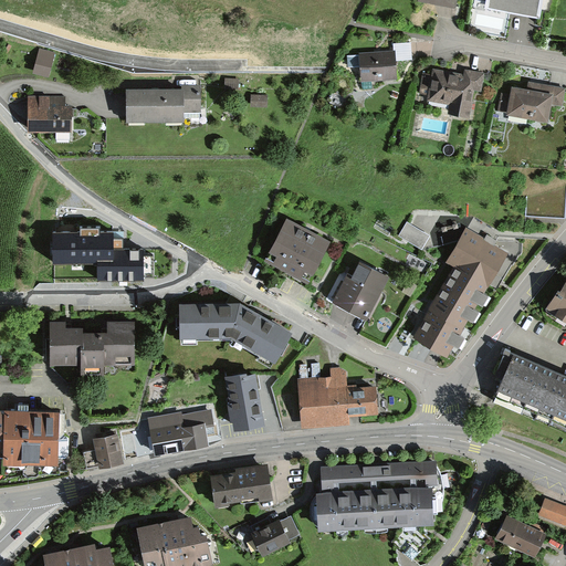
[(542,0),(488,0),(486,12),(538,21),(542,0)]
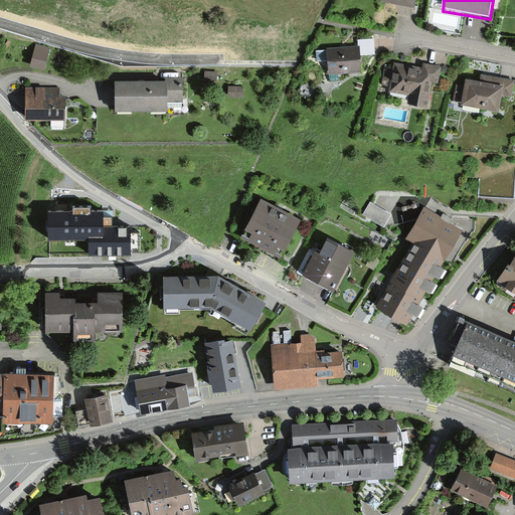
[(35,43),(29,64),(44,68),(50,48),(35,43)]
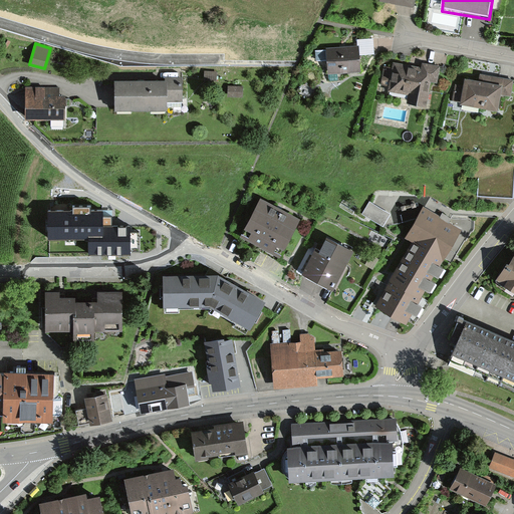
[(355,47),(325,49),(326,71),(356,70),(355,47)]
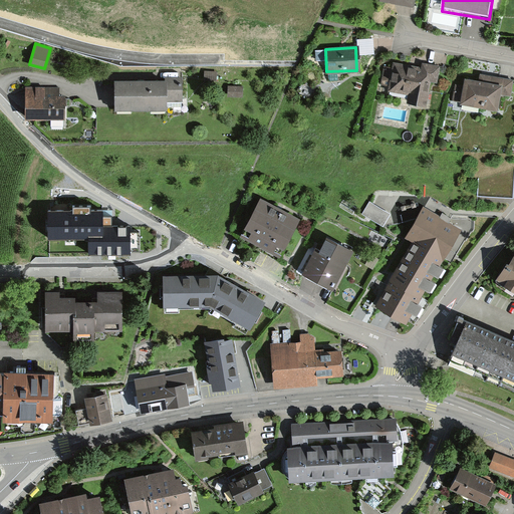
[(421,69),(393,64),(389,90),(409,93),(407,103),(423,105),(427,80),(434,81),(436,66),(421,64),(421,69)]
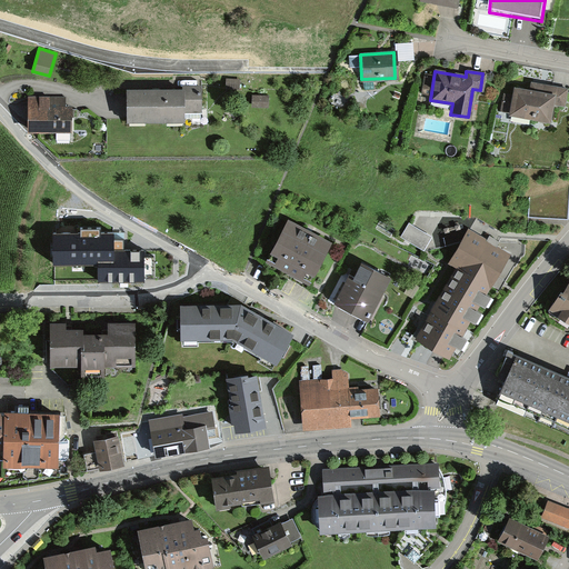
[(201,83),(127,83),(128,120),(186,119),(186,111),(202,111),(201,83)]
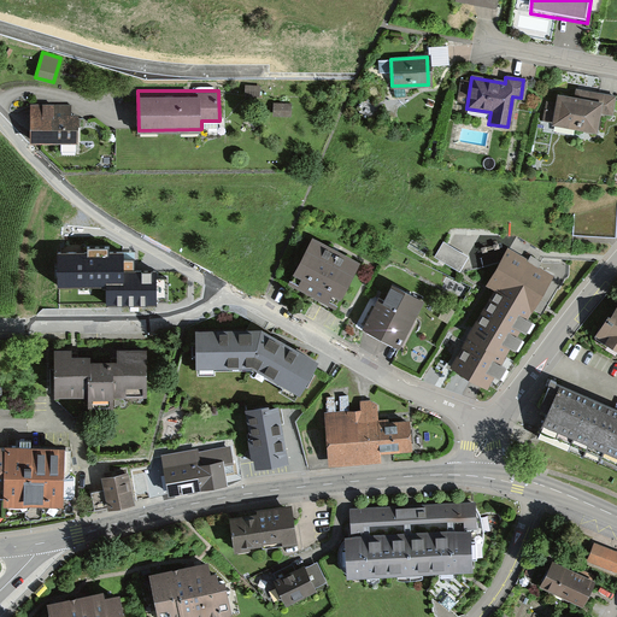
[(575,90),(574,99),(554,95),(553,104),(546,103),(542,122),(593,130),(597,112),(609,113),(611,97),(575,90)]
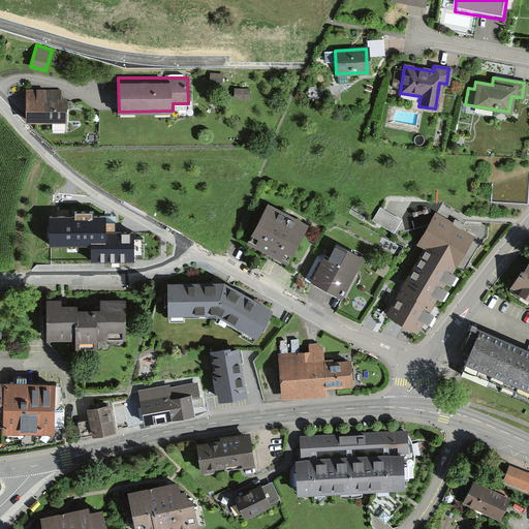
[(230,88),(229,99),(246,99),(246,88),(230,88)]
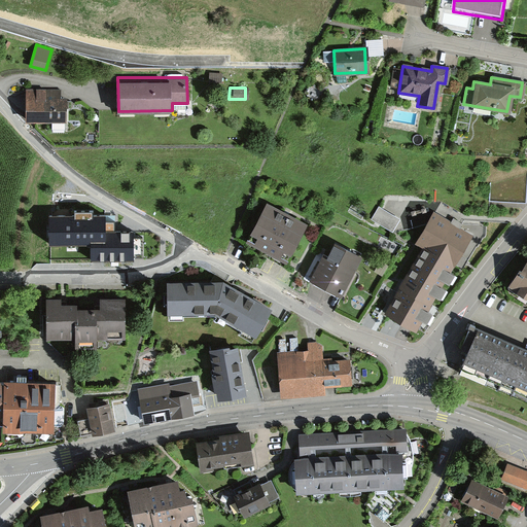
[(61,89),(27,89),(26,119),(69,120),(69,97),(61,96),(61,89)]
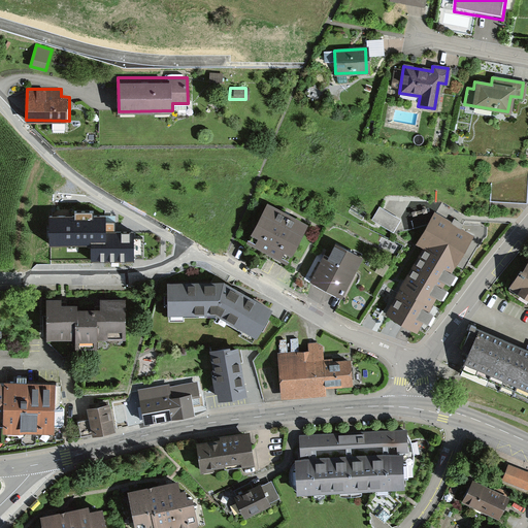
[(527,171),(491,183),(490,202),(527,203),(527,193),(527,171)]
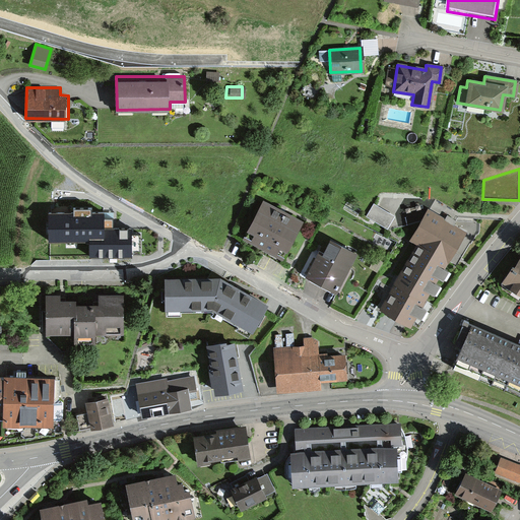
[(94,198),(65,198),(64,234),(84,234),(84,243),(96,243),(95,259),(120,259),(120,245),(120,239),(123,239),(123,209),(98,208),(98,201),(94,198)]
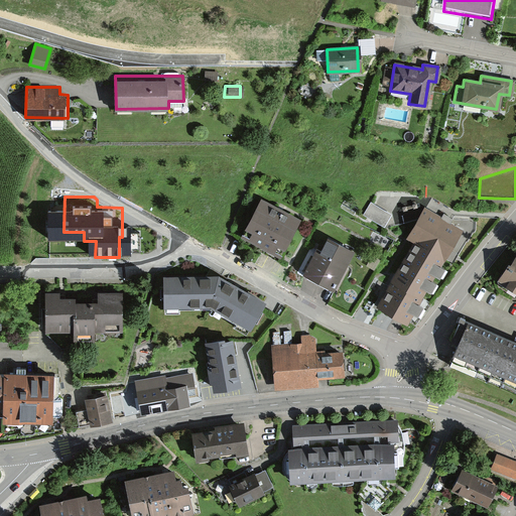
[(300,221),(262,200),(241,237),(279,258),(300,221)]
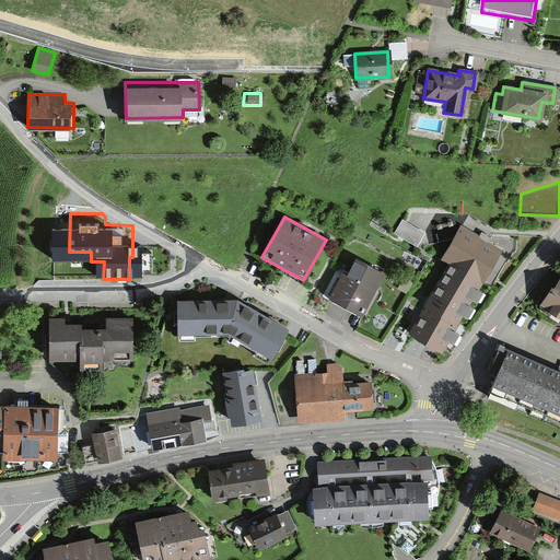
[(404,219),(395,233),(418,247),(427,233),(404,219)]
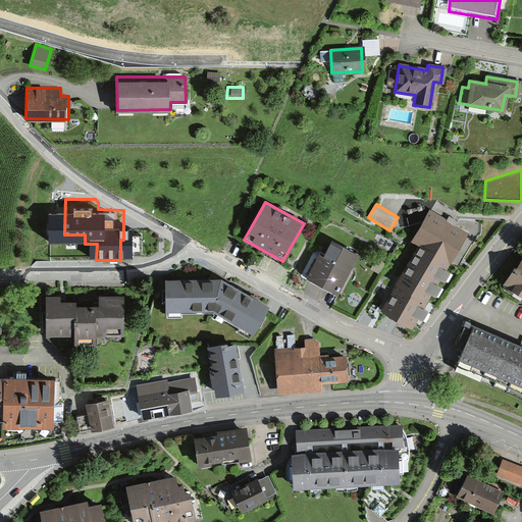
[(470,232),(430,209),(411,243),(418,248),(399,280),(381,311),(413,329),(419,320),(423,322),(429,312),(425,310),(432,297),(437,299),(444,289),(438,285),(441,281),(446,283),(451,274),(447,271),(470,232)]
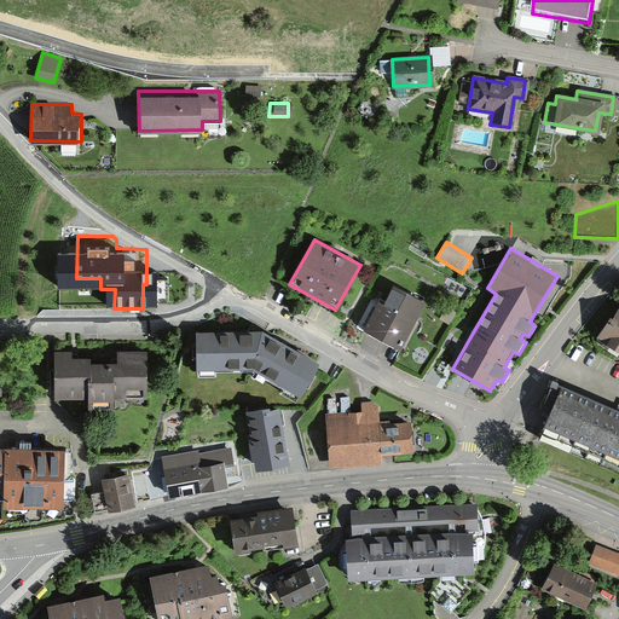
[(426,304),(394,288),(386,302),(381,300),(364,330),(401,350),(426,304)]
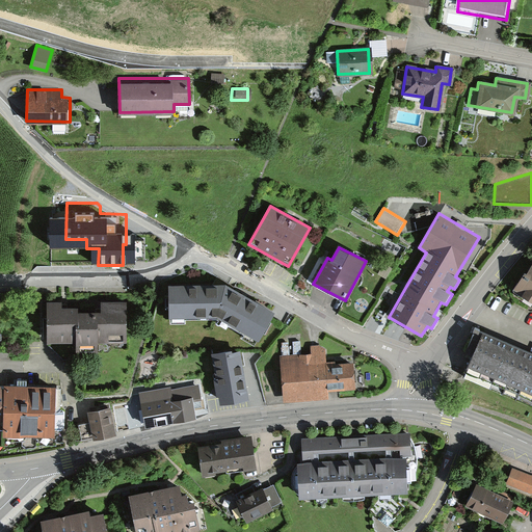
[(531,266),(527,275),(525,273),(513,290),(513,292),(531,303),(531,266)]
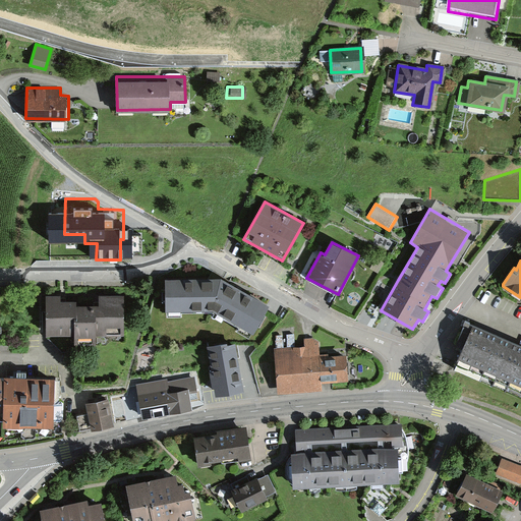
[(221,279),(166,279),(167,313),(213,311),(252,336),(270,307),(225,282),(221,279)]
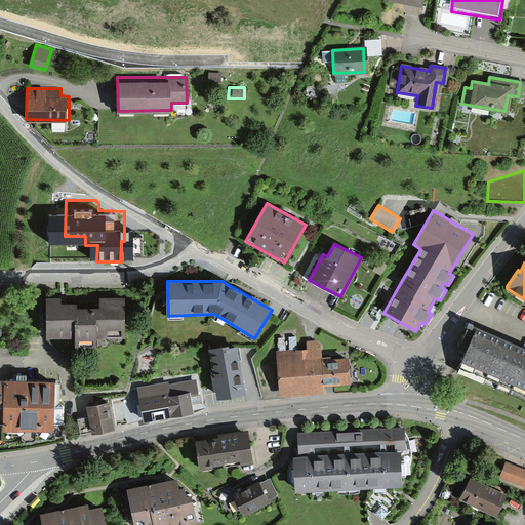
[(62,299),(46,300),(47,338),(75,338),(75,350),(96,349),(96,340),(126,339),(125,298),(99,299),(99,308),(77,309),(77,303),(62,304),(62,299)]
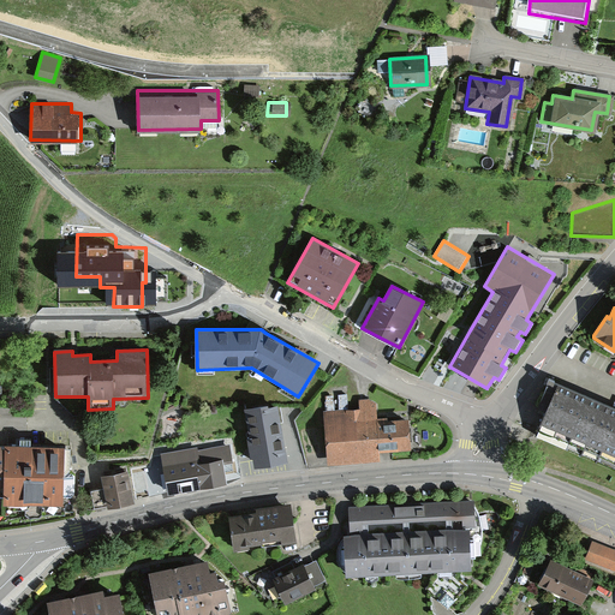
[(614,407),(557,383),(556,387),(547,383),(537,407),(544,411),(535,435),(614,469),(614,407)]
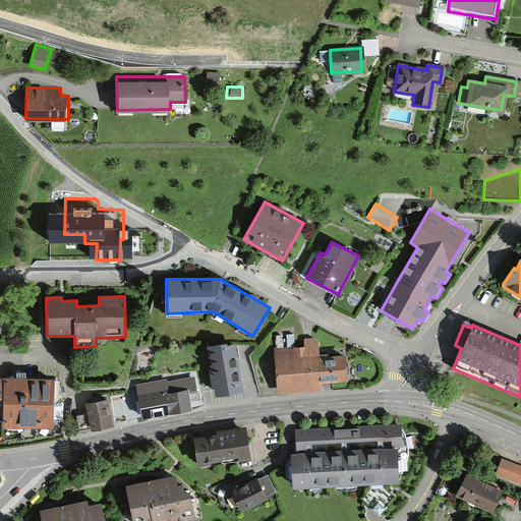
[(305,346),(275,348),(279,395),(322,391),(321,383),(348,381),(345,352),(321,354),(319,339),(304,340),(305,346)]
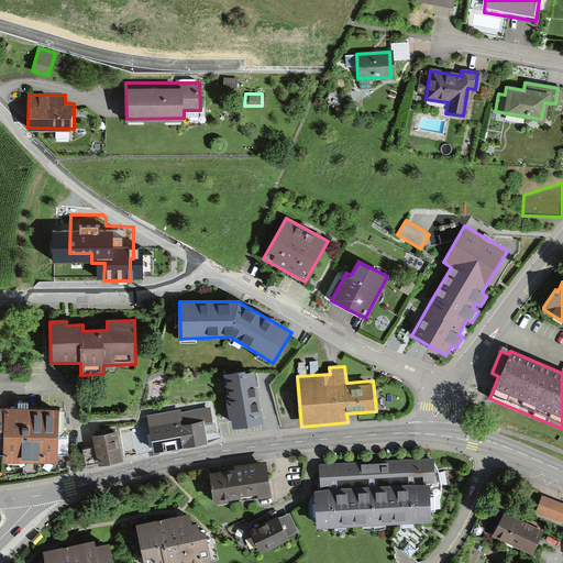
[(246,372),(224,375),(229,400),(227,400),(230,420),(232,420),(234,429),(263,423),(257,390),(254,372),(246,374),(246,372)]
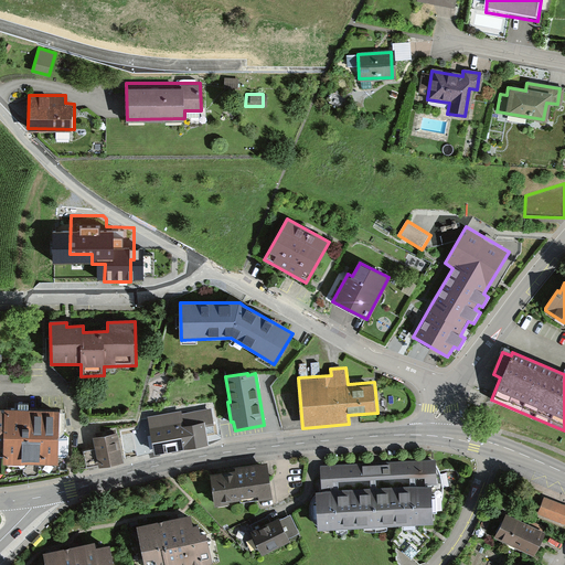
[(182,409),(148,416),(156,455),(210,445),(206,428),(215,426),(212,407),(183,413),(182,409)]
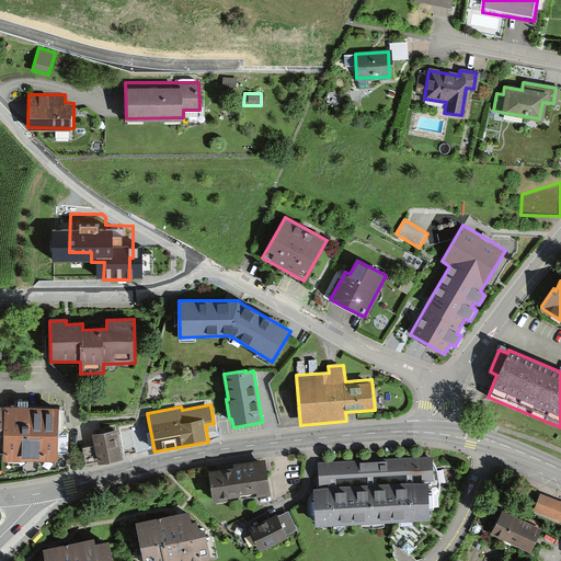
[(0,470),(7,470),(13,466),(24,466),(27,461),(58,462),(59,409),(23,408),(0,408),(0,470)]
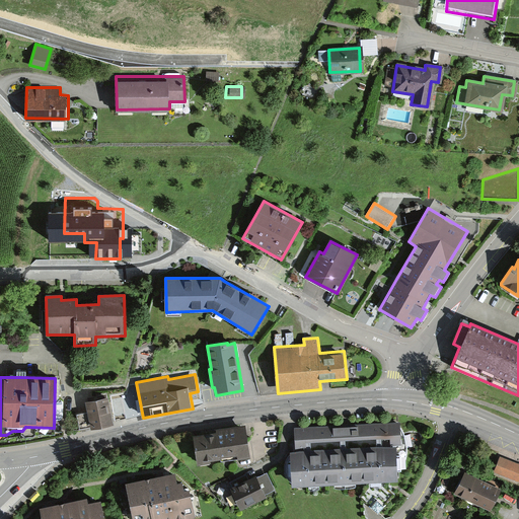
[(108,398),(85,403),(87,413),(77,416),(80,429),(90,427),(91,430),(115,425),(108,398)]
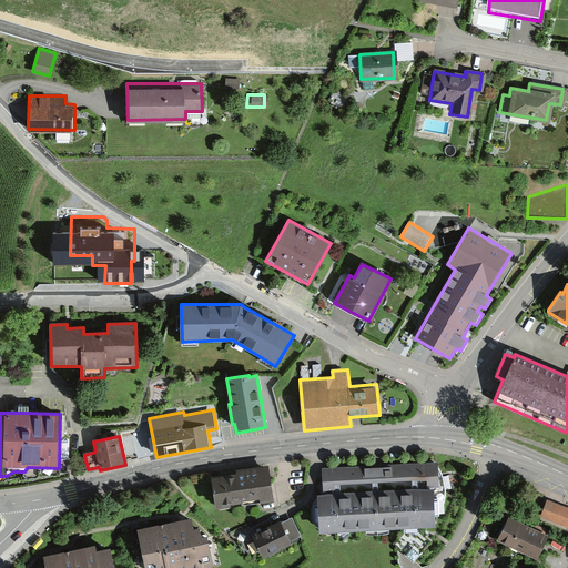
[(317,496),(320,534),(404,529),(426,528),(435,528),(434,489),(440,489),(439,463),(402,464),(366,466),(340,468),(322,469),(323,496),(317,496)]
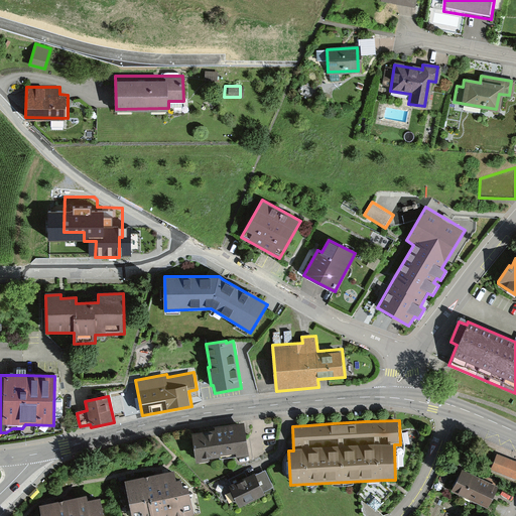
[(224,455),(249,450),(245,422),(194,429),(198,460),(209,458),(209,454),(220,452),(220,455),(224,455)]
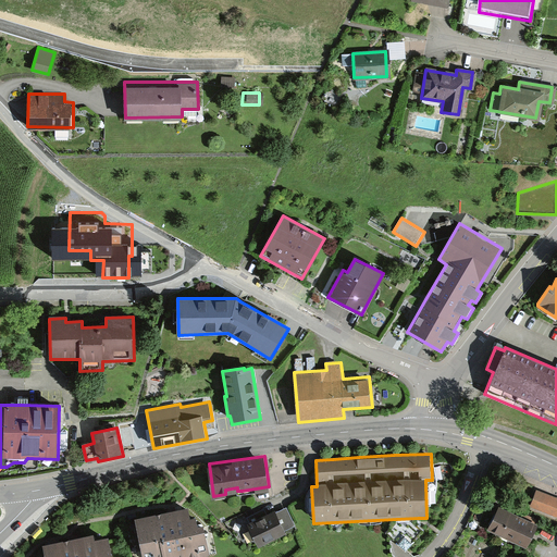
[(556,515),(556,498),(537,490),(530,507),(556,518),(556,515)]
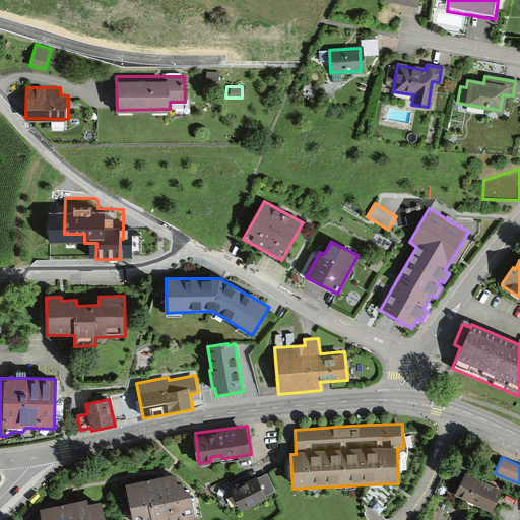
[(153,519),(163,519),(194,514),(188,484),(183,485),(182,478),(176,479),(175,473),(128,482),(135,519),(140,519),(153,517),(153,519)]
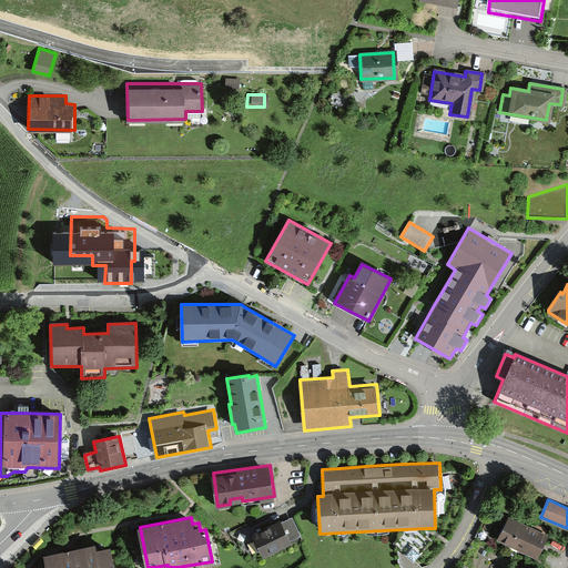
[(252,530),(263,555),(291,541),(290,538),(301,534),(292,517),(283,521),(281,517),(252,530)]
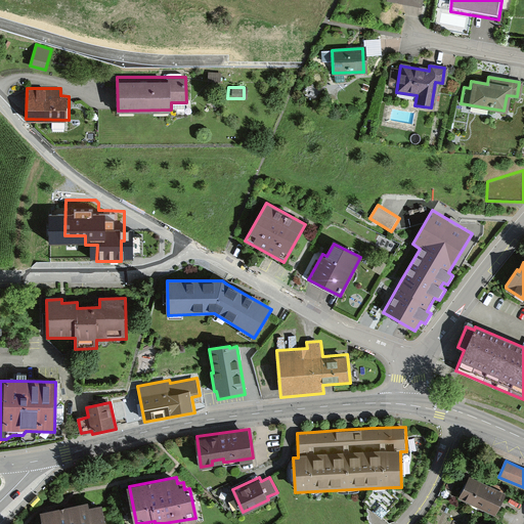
[(496,516),(506,495),(470,478),(460,499),(482,510),(496,516)]
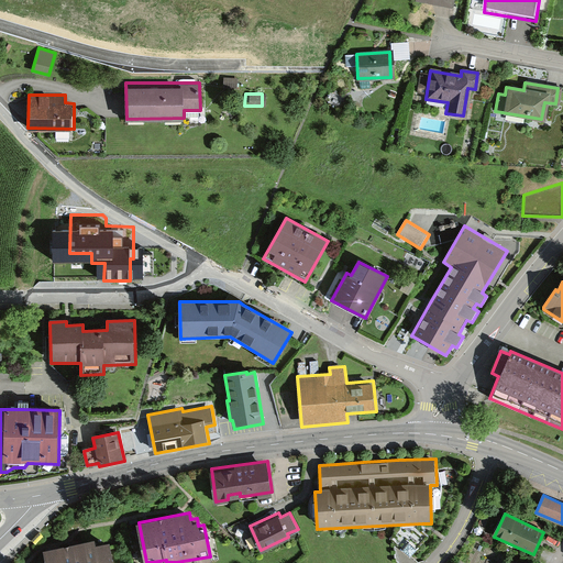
[(422,523),(400,525),(400,530),(392,540),(409,556),(429,537),(422,531),(422,529),(422,523)]
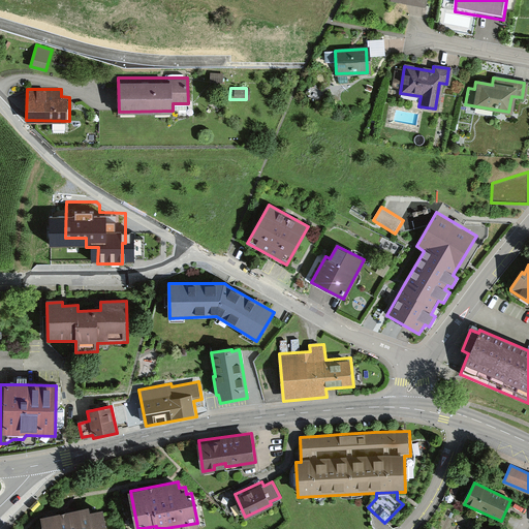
[(45,528),(105,528),(101,504),(88,507),(87,504),(42,512),(45,528)]
